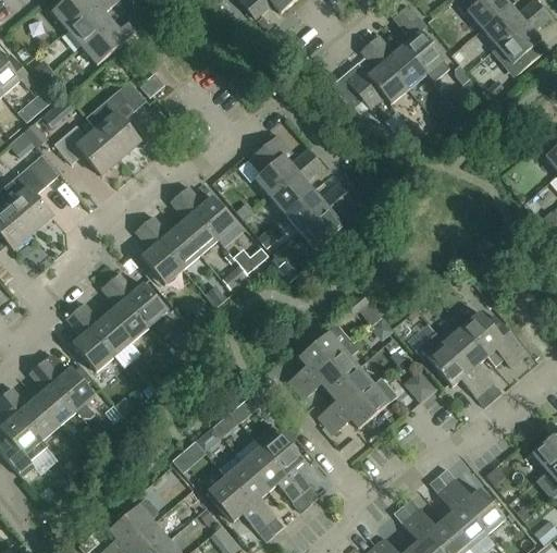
[(65,28),(98,0),(62,0),(50,11),(65,28)]
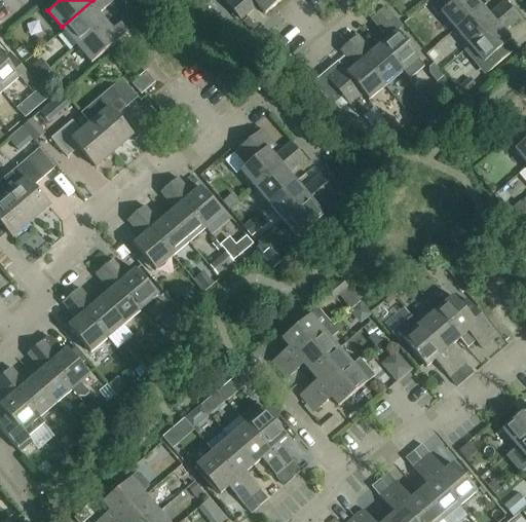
[(76,43),(104,20),(97,11),(111,0),(92,0),(62,27),(76,43)]
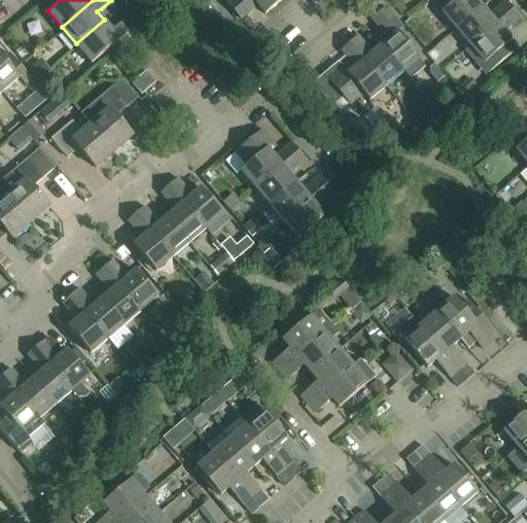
[(226,0),(234,8),(243,0),(226,0)]
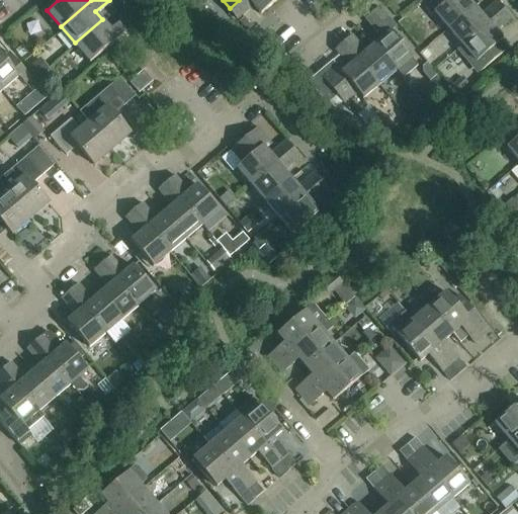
[(239,0),(230,8),(237,16),(253,2),(261,11),(273,0),(239,0)]
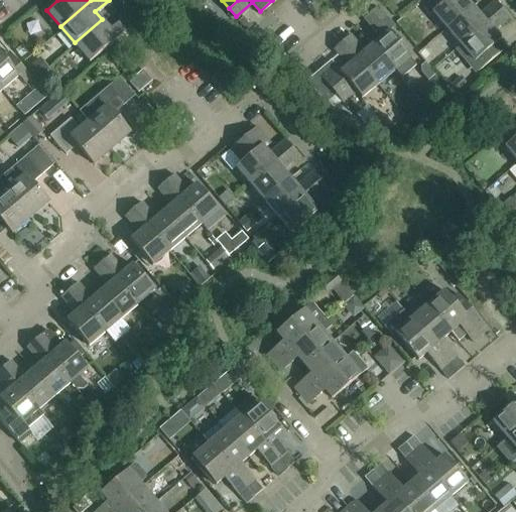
[(446,25),(459,15),(446,0),(428,0),(423,4),(429,12),(432,9),(446,25)]
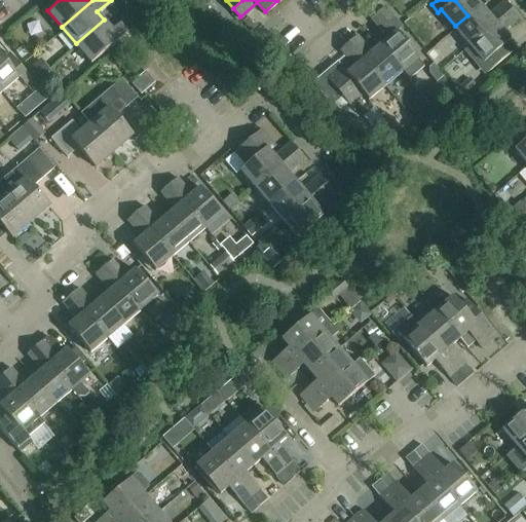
[(455,0),(467,15),(481,4),(477,0),(455,0)]
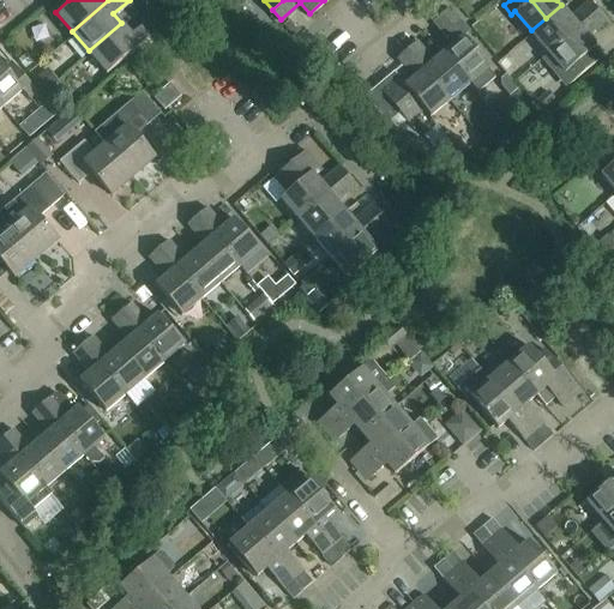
[(546,18),(531,30),(547,49),(597,8),(590,0),(588,0),(570,14),(561,5),(546,18)]
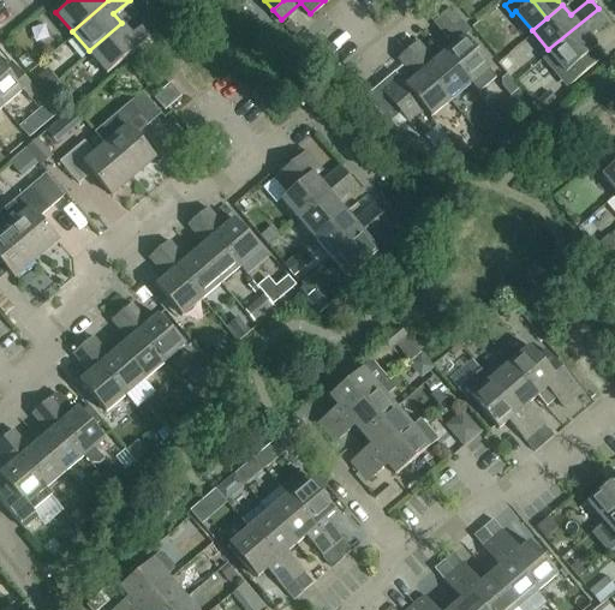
[(443,51),(470,82),(471,81),(478,89),(495,75),(488,66),(489,65),(464,34),(469,30),(460,21),(463,18),(451,5),(435,18),(454,42),(443,51)]
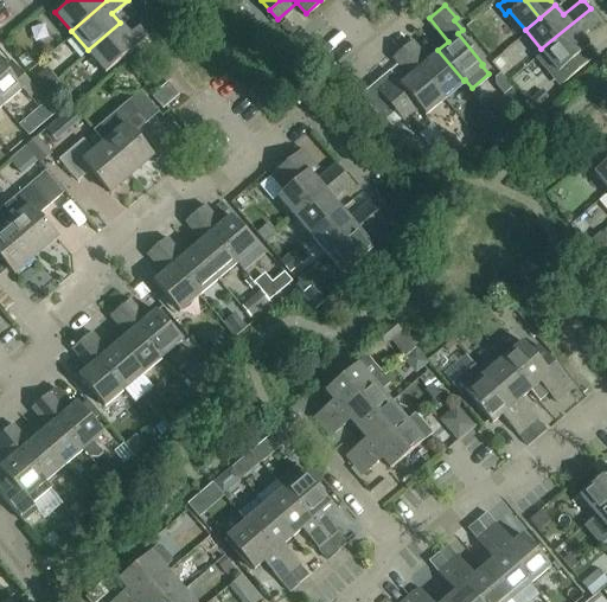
[(598,18),(590,8),(535,55),(560,83),(595,52),(579,34),(598,18)]
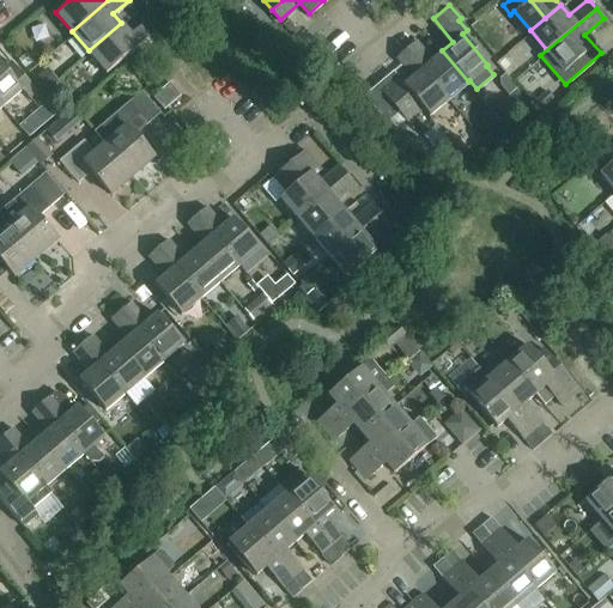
[(281,22),(292,34),(299,28),(289,14),(281,22)]
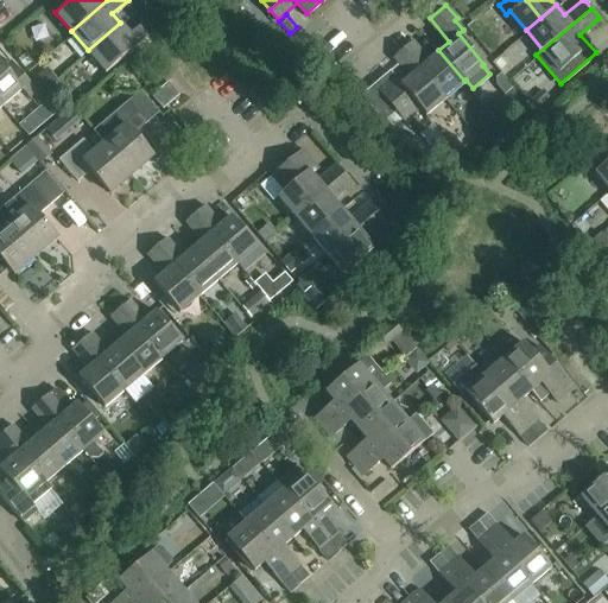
[(120,23),(88,50),(105,70),(157,25),(150,16),(128,33),(120,23)]
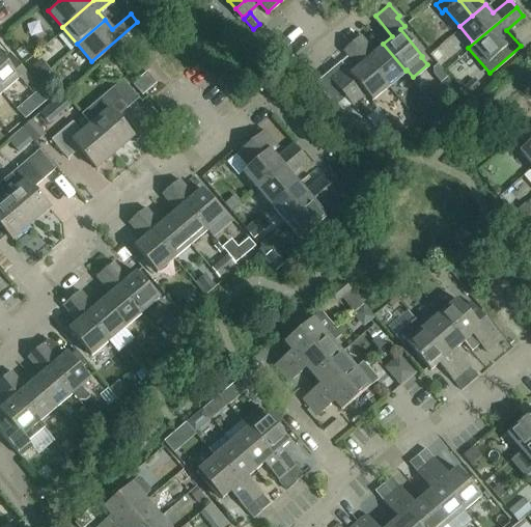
[(406,71),(383,44),(375,50),(361,33),(353,40),(388,84),(406,71)]
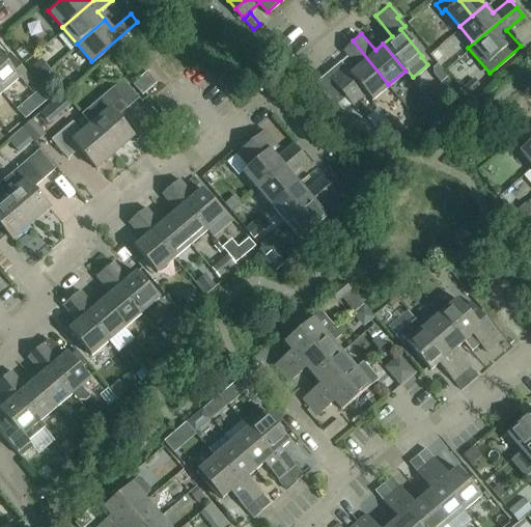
[(335,104),(345,95),(352,104),(365,92),(371,99),(388,84),(353,40),(344,48),(347,53),(358,64),(351,71),(344,63),(332,74),(341,86),(329,96),(335,104)]
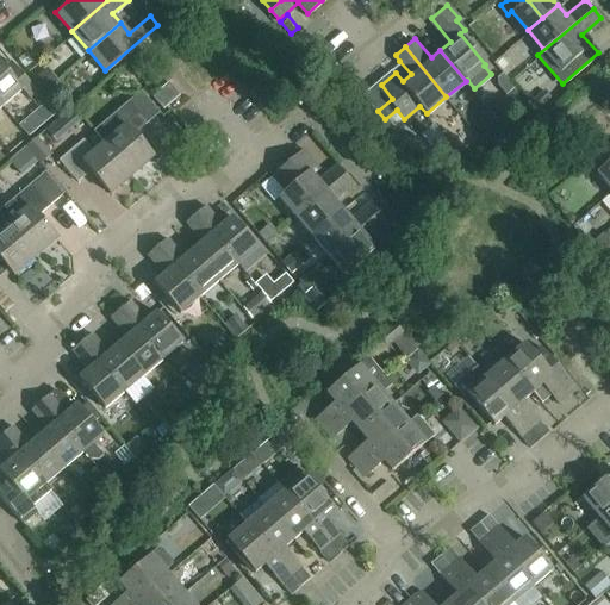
[(0,100),(2,104),(23,87),(29,95),(37,89),(11,57),(2,64),(0,61),(0,100)]
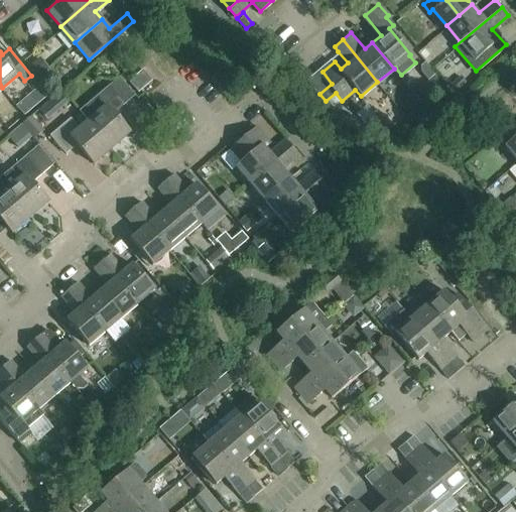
[(37,59),(27,69),(36,80),(47,71),(37,59)]
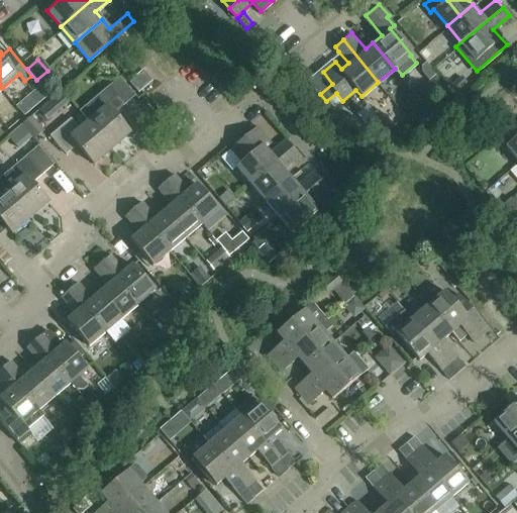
[(137,90),(151,78),(143,68),(128,80),(137,90)]
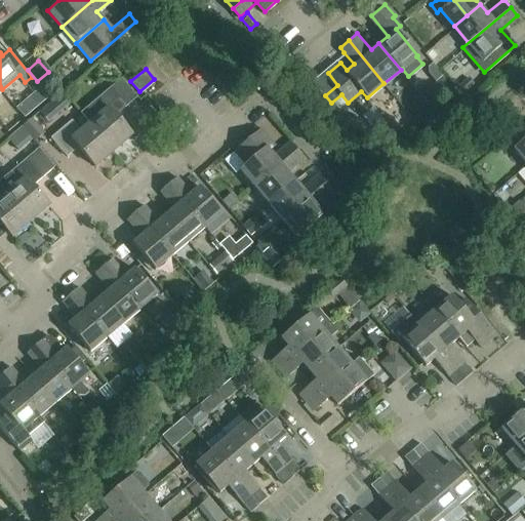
[(121,76),(80,110),(90,121),(113,149),(131,133),(115,114),(137,94),(121,76)]
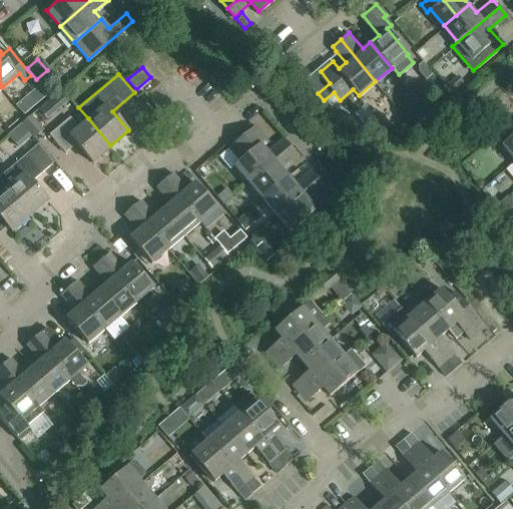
[(403,112),(413,104),(408,98),(398,106),(403,112)]
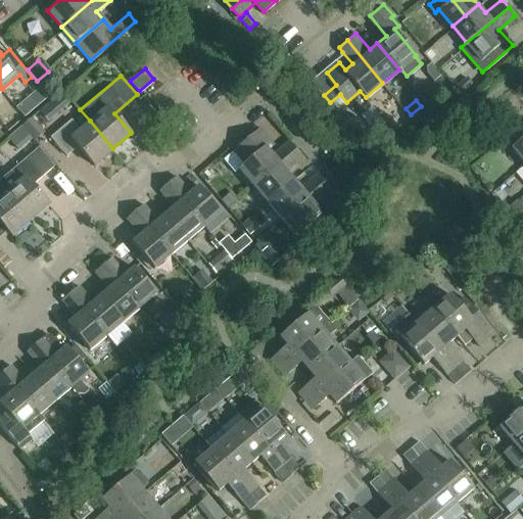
[(34,138),(45,130),(32,114),(21,124),(34,138)]
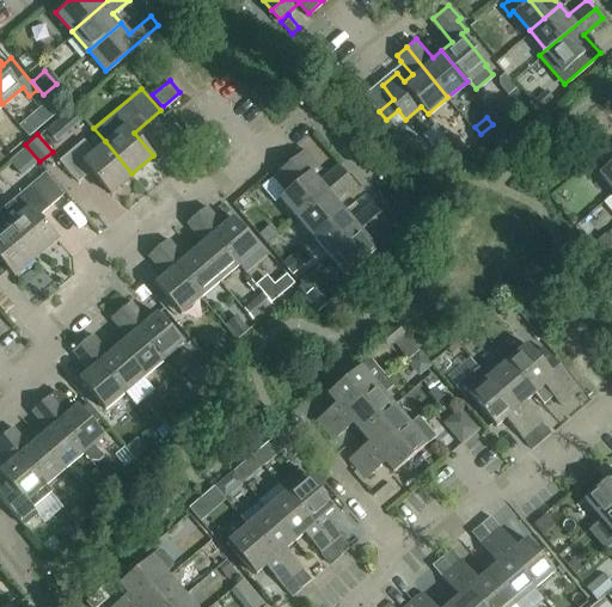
[(132,173),(105,141),(96,149),(84,136),(59,158),(79,181),(91,169),(110,191),(132,173)]
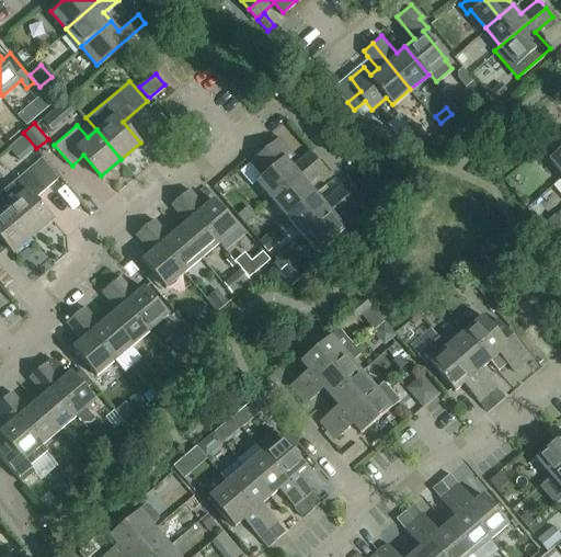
[(272,197),(318,158),(310,149),(293,163),(285,156),(293,149),(281,135),(252,159),(263,173),(256,179),(272,197)]
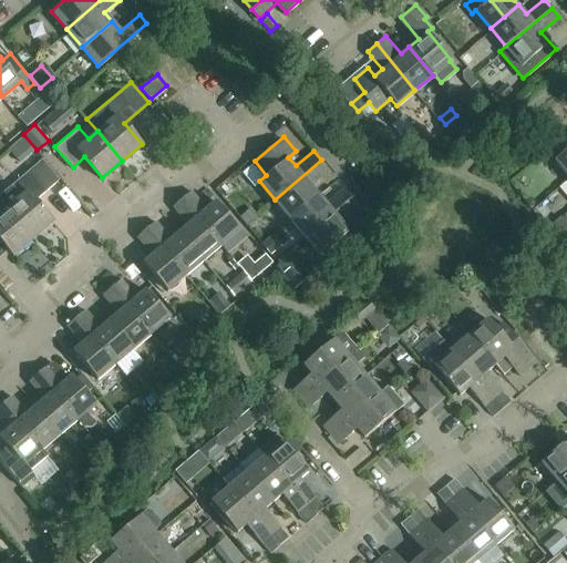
[(566,173),(566,147),(555,159),(566,173)]
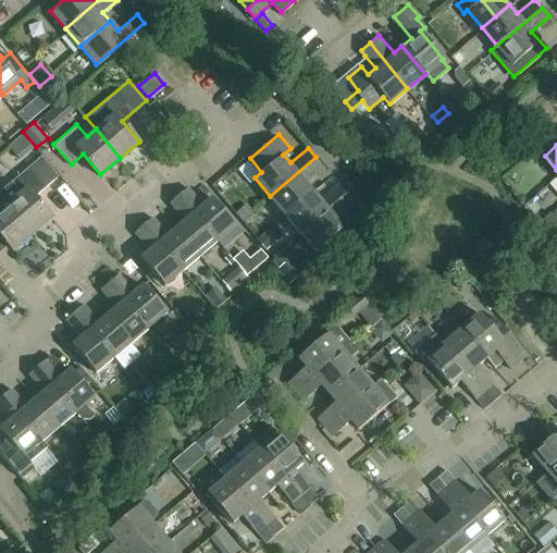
[(0,188),(0,194),(33,233),(51,216),(34,195),(59,174),(41,154),(8,183),(0,188)]
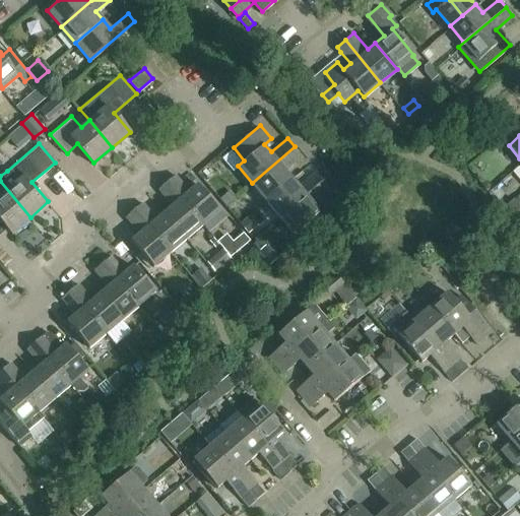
[(266,199),(291,177),(284,169),(302,154),(295,146),(252,183),(266,199)]
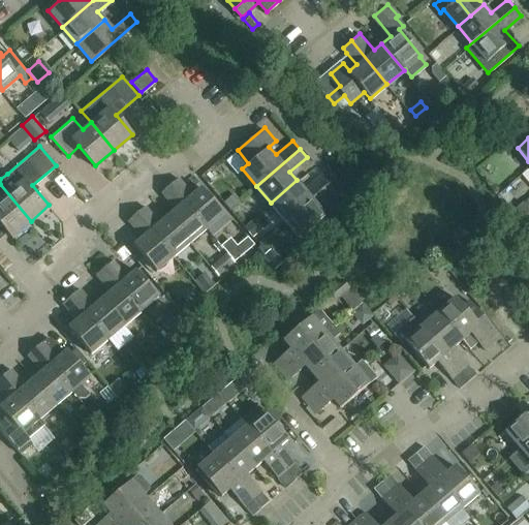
[(284,219),(328,182),(321,174),(304,188),(297,180),(271,203),(284,219)]
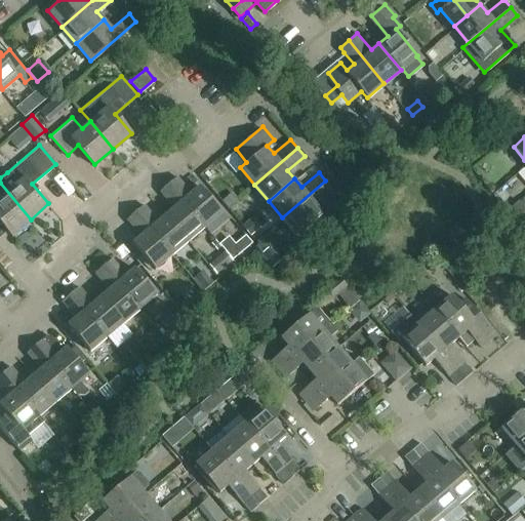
[(205,225),(204,226),(210,233),(229,218),(200,185),(192,192),(177,174),(169,182),(205,225)]
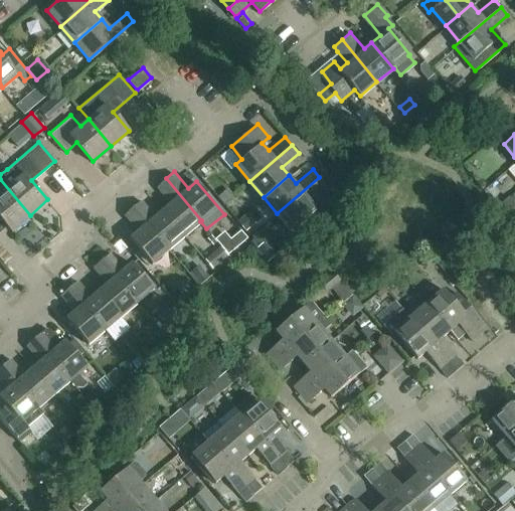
[(319,177),(277,213),(291,229),(317,208),(309,199),(325,184),(319,177)]
